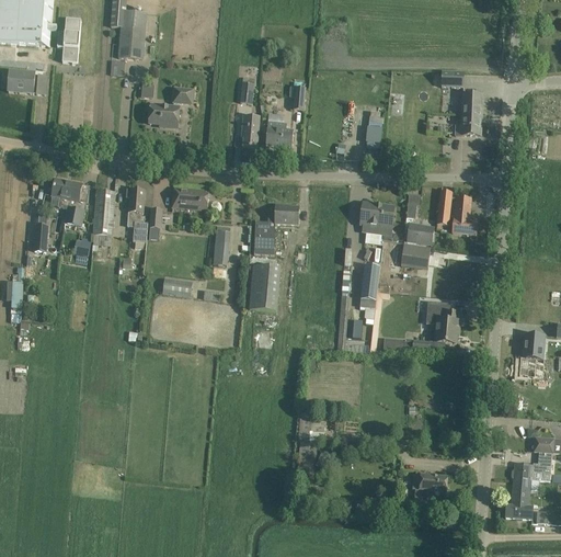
[(0,0),(0,40),(49,44),(53,0),(0,0)]
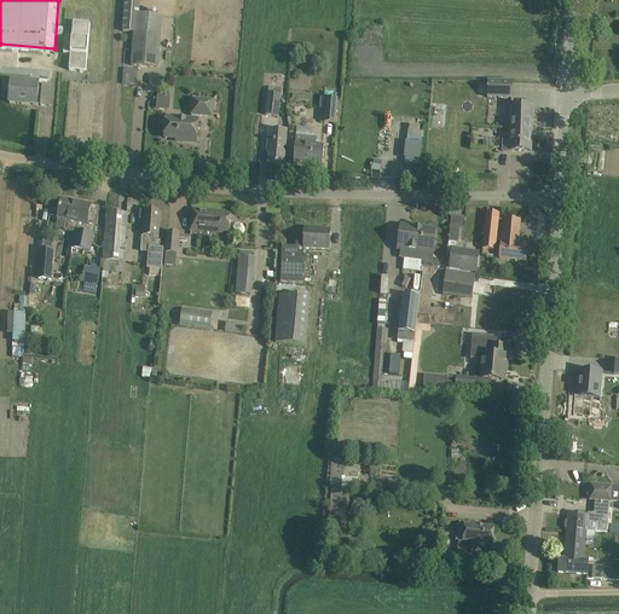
[(125,0),(125,4),(122,27),(133,28),(136,10),(136,0),(125,0)]
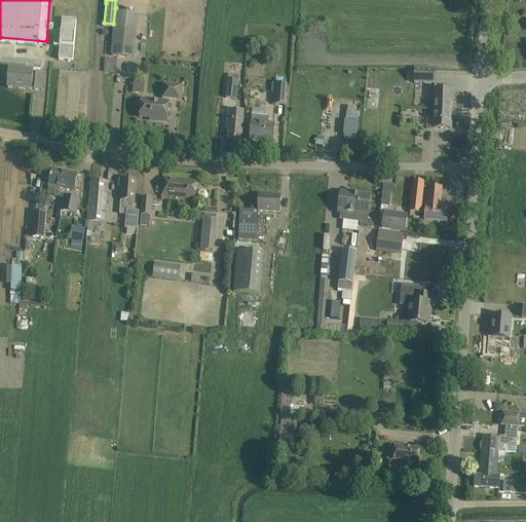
[(138,10),(115,8),(113,24),(111,52),(134,54),(138,10)]
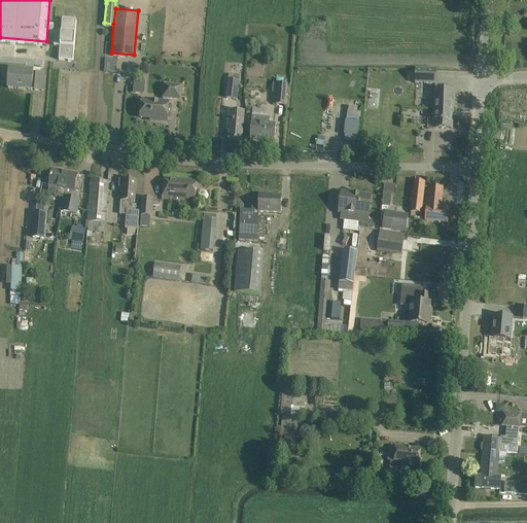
[(55,28),(54,42),(60,43),(59,57),(73,58),(76,16),(62,15),(61,29),(55,28)]
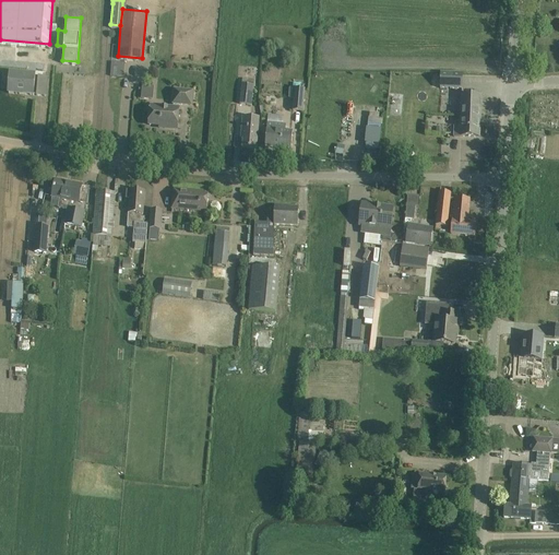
[(441,69),(440,84),(462,85),(463,70),(441,69)]
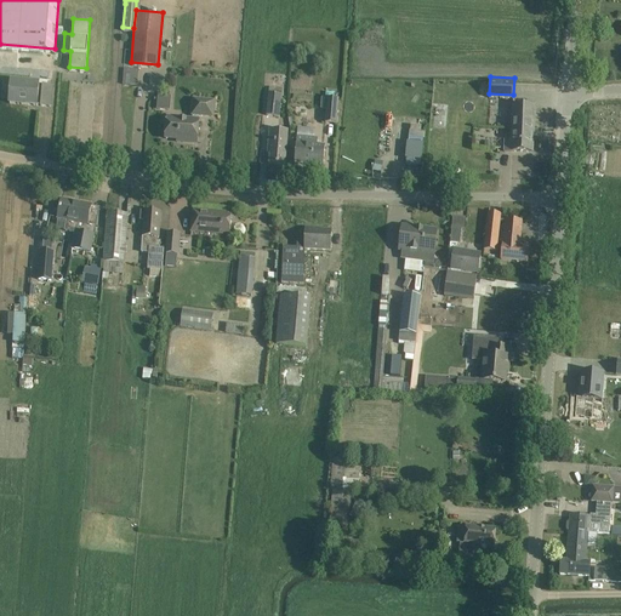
[(39,80),(11,79),(9,100),(38,102),(40,102),(51,103),(52,81),(43,81),(39,81),(39,80)]
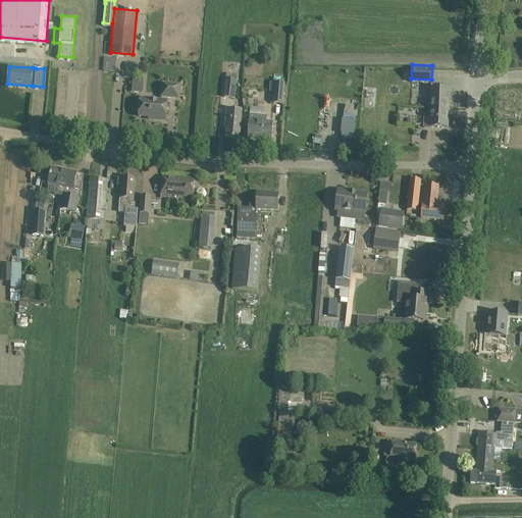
[(238,71),(226,70),(223,94),(235,95),(238,71)]
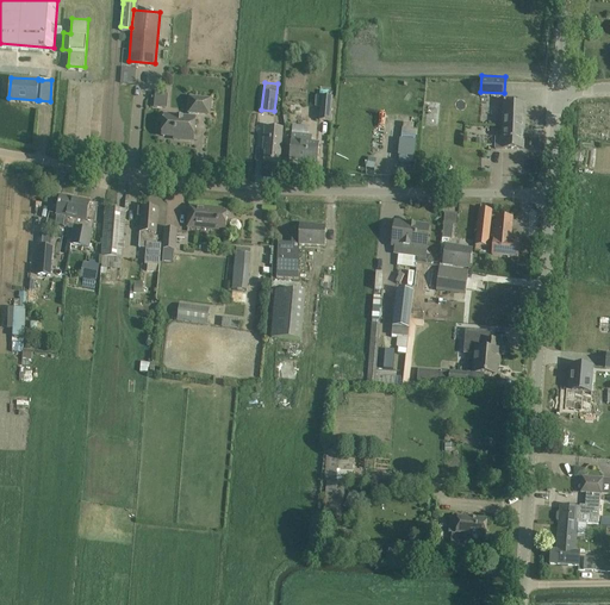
[(332,93),(316,92),(316,104),(321,104),(319,117),(330,118),(332,93)]
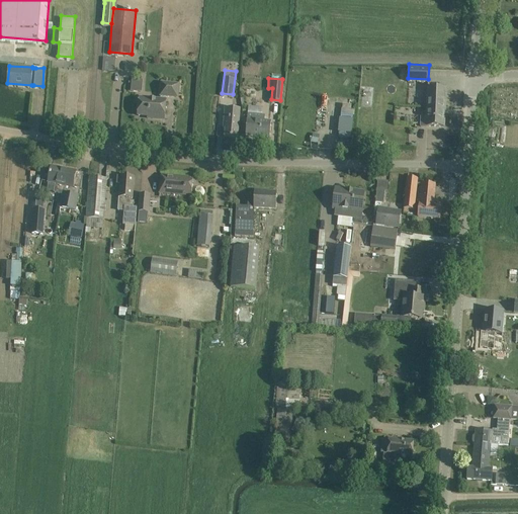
[(178,82),(162,80),(160,96),(140,94),(138,112),(152,113),(152,115),(164,116),(166,93),(177,94),(178,82)]
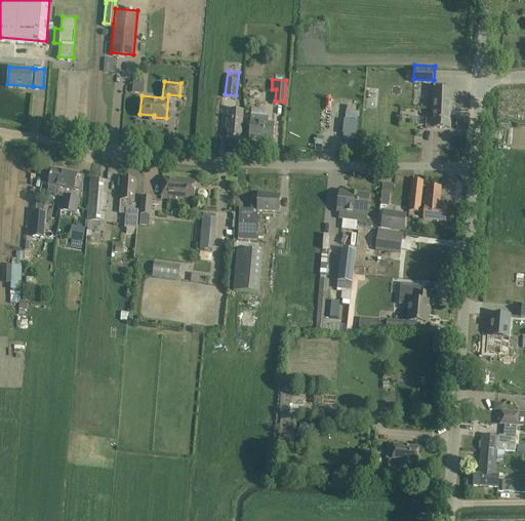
[(452,87),(433,86),(432,116),(427,116),(427,125),(450,125),(452,87)]
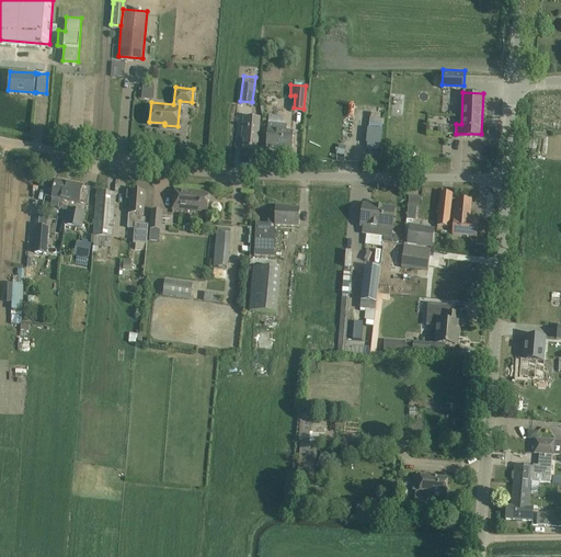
[(370,111),(369,145),(384,145),(385,111),(370,111)]
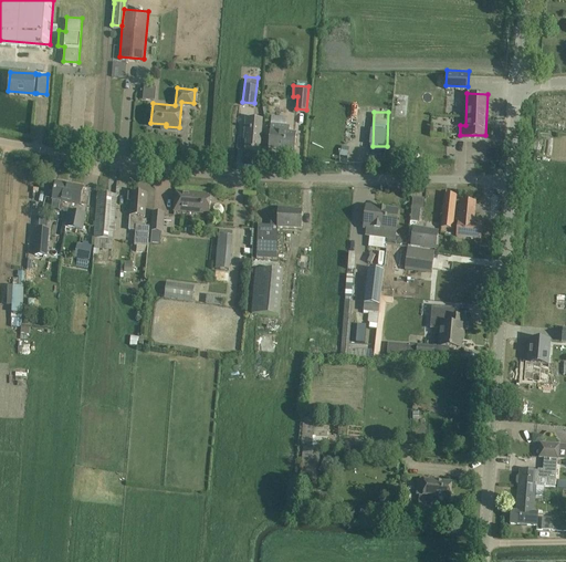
[(244,133),(247,134),(245,145),(260,147),(262,116),(245,115),(244,133)]
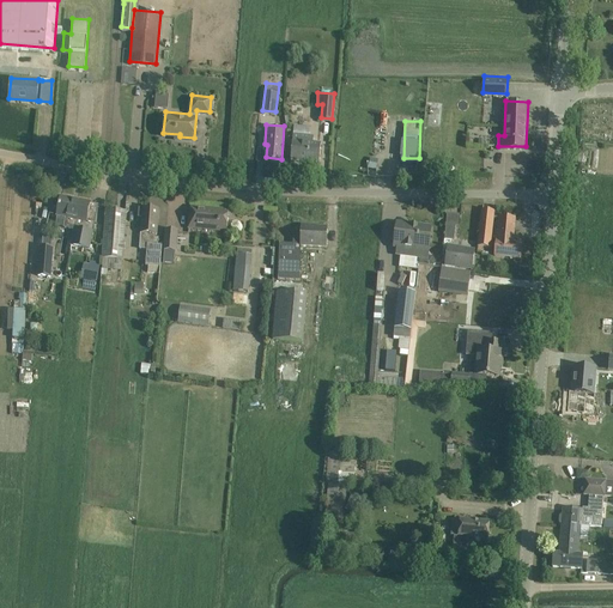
[(314,133),(293,131),(290,158),(319,160),(321,140),(313,139),(314,133)]
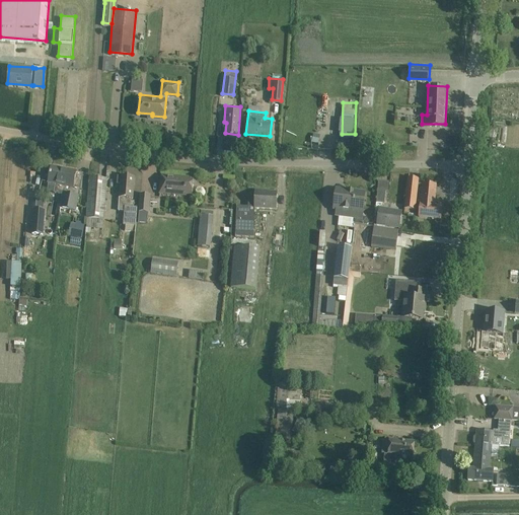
[(27,149),(26,159),(36,161),(38,151),(27,149)]
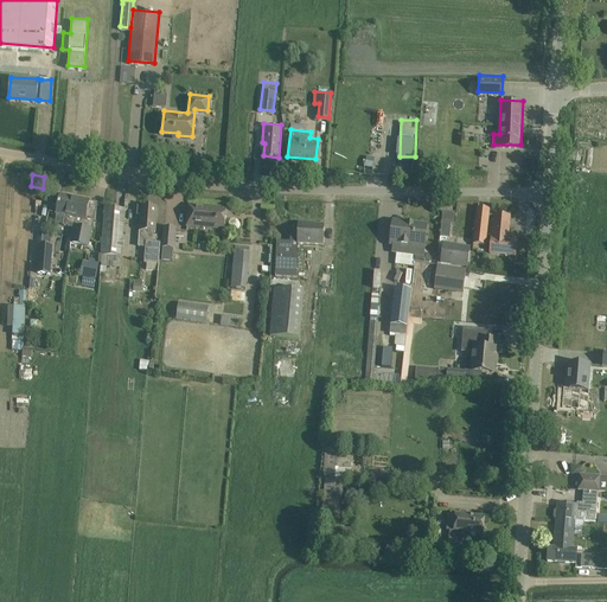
[(75,223),(75,221),(91,224),(94,216),(85,215),(89,197),(61,191),(57,210),(65,212),(64,222),(74,223),(70,239),(88,243),(91,226),(75,223)]
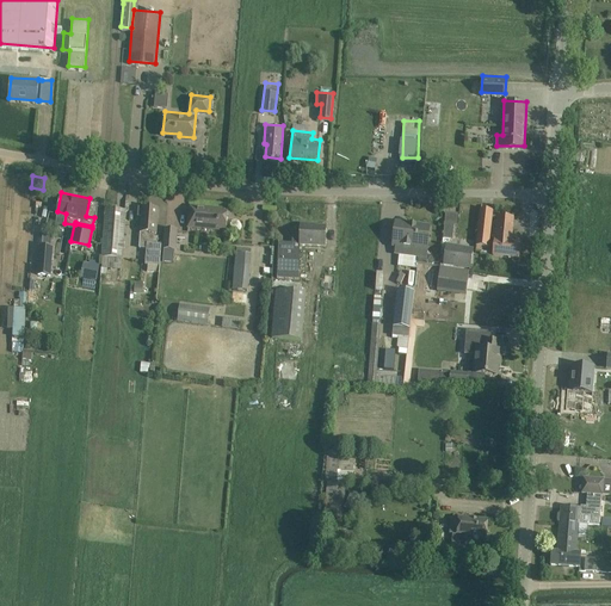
[(137,203),(137,214),(141,214),(141,215),(140,229),(140,236),(139,245),(146,245),(144,261),(148,261),(147,269),(159,269),(159,263),(160,263),(161,241),(158,240),(159,234),(155,234),(155,229),(156,229),(158,217),(158,205),(137,203)]
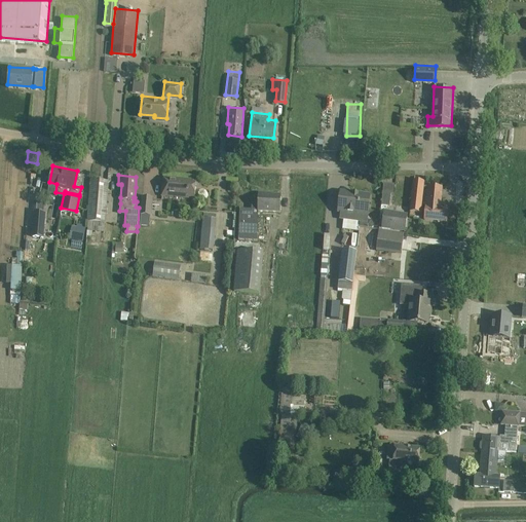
[(196,178),(163,175),(161,192),(194,194),(196,178)]
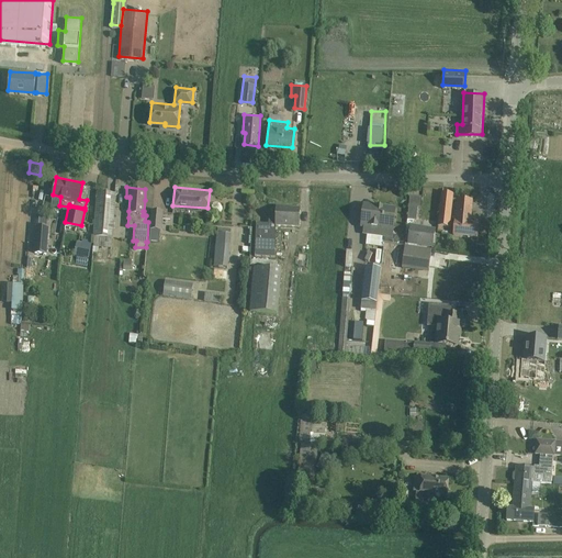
[(97,200),(93,233),(111,234),(114,201),(115,191),(98,189),(97,200)]
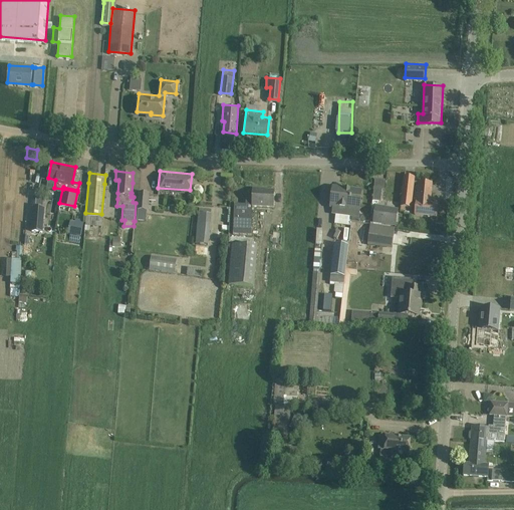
[(414,175),(405,174),(401,203),(411,204),(414,175)]
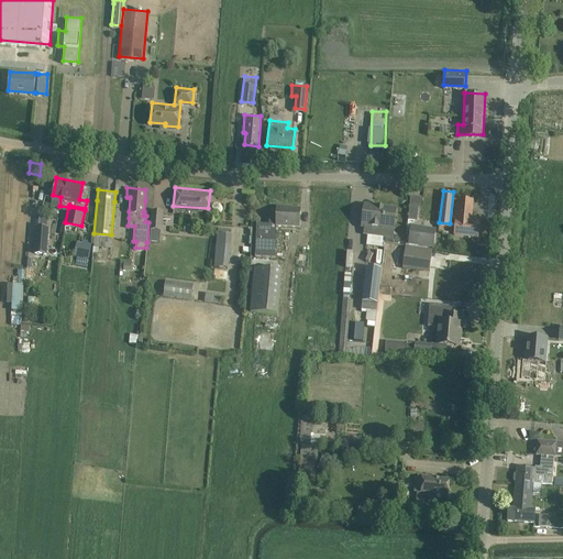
[(471,219),(473,197),(459,196),(456,218),(455,218),(454,231),(477,233),(479,220),(471,219)]
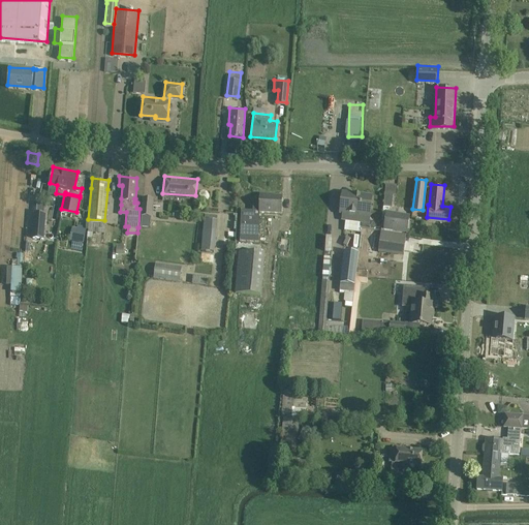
[(369,218),(372,193),(343,189),(340,209),(343,209),(342,217),(361,220),(360,222),(362,224),(374,226),(375,224),(375,222),(374,220),(373,218),(369,218)]
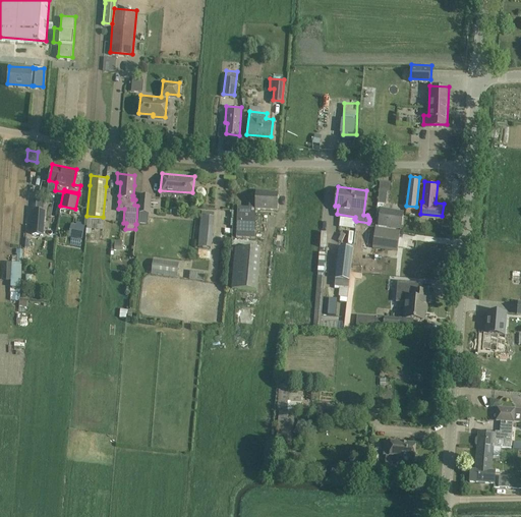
[(249,205),(249,206),(277,207),(278,190),(264,190),(264,189),(256,188),(256,193),(249,193),(249,205)]
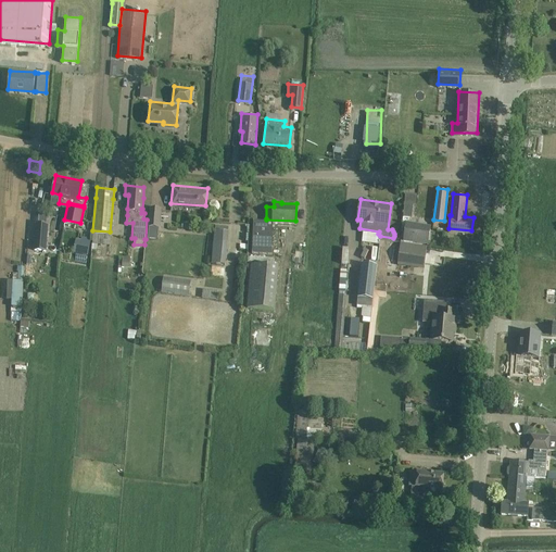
[(412,214),(413,202),(404,201),(403,214),(409,214),(412,214)]
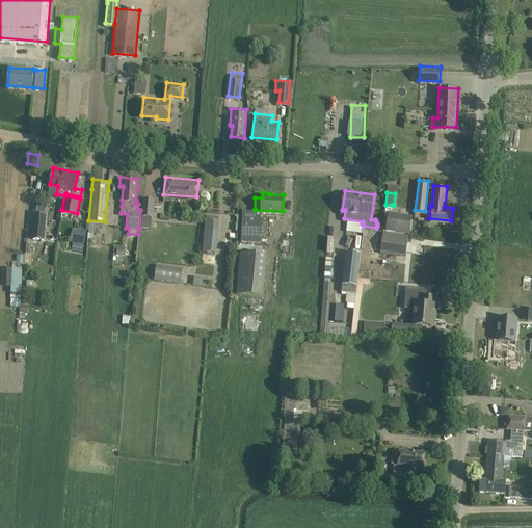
[(155,196),(143,195),(141,214),(142,214),(141,225),(151,226),(152,215),(153,215),(155,196)]
